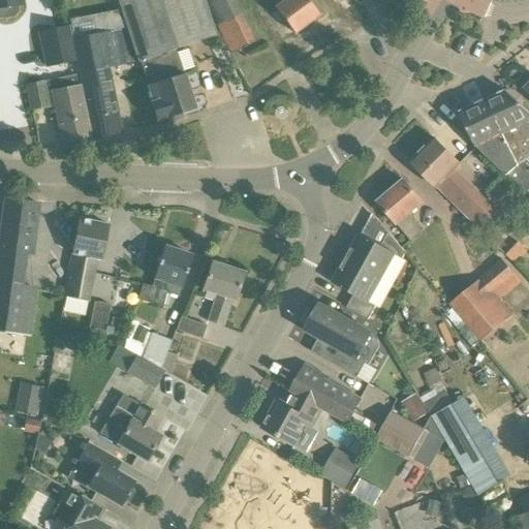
[(0,0),(0,19),(1,20),(14,18),(19,12),(18,6),(23,6),(22,0),(0,0)]
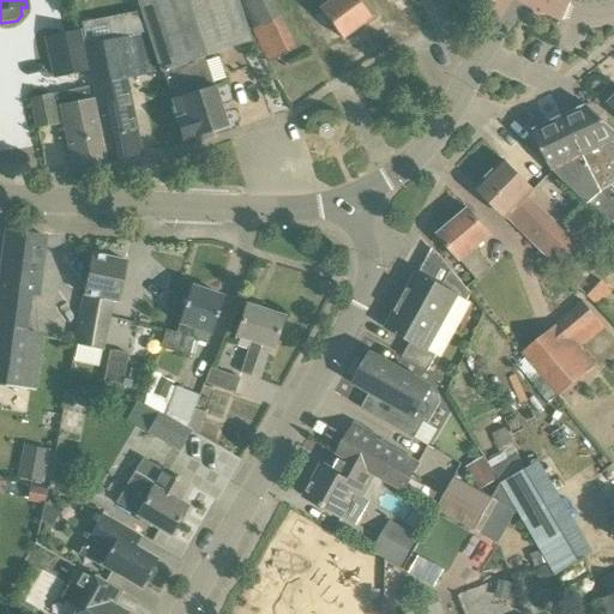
[(239,4),(238,0),(137,0),(151,43),(161,73),(163,73),(205,59),(252,43),(239,4)]
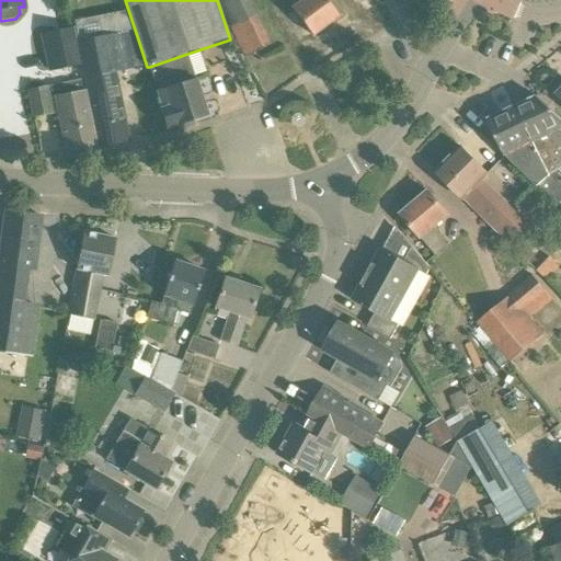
[(331,2),(329,0),(305,0),(293,10),(313,36),(340,18),(329,3),(331,2)]
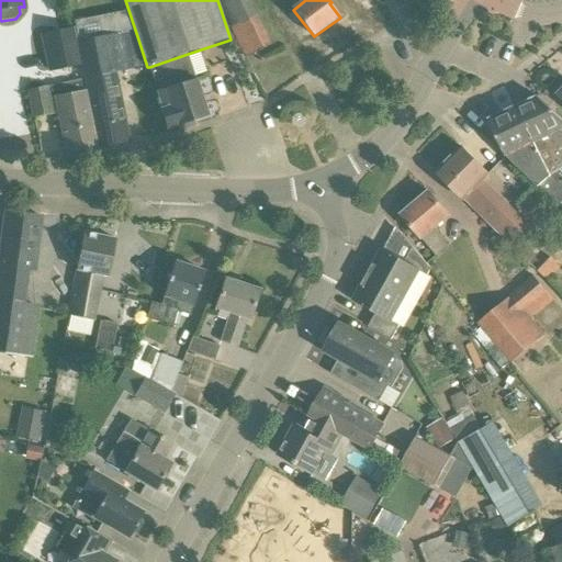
[(77,26),(87,79),(101,147),(130,142),(116,74),(145,68),(138,40),(136,40),(135,32),(108,37),(104,21),(77,26)]
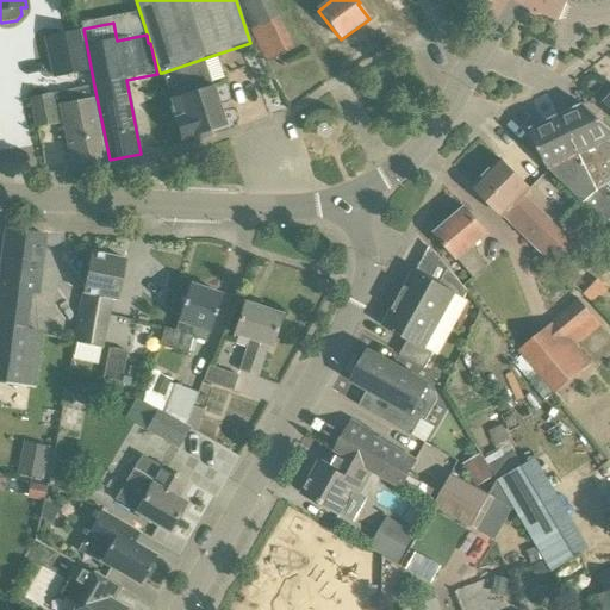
[(81,31),(48,38),(56,75),(89,69),(81,31)]
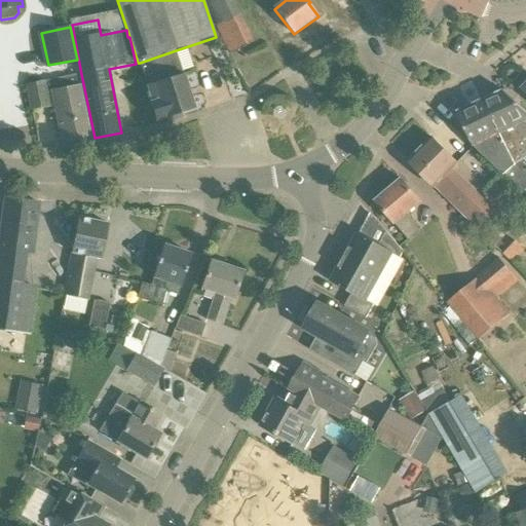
[(168,122),(185,117),(183,113),(195,109),(176,50),(140,63),(154,103),(152,104),(157,120),(165,118),(166,118),(168,122)]
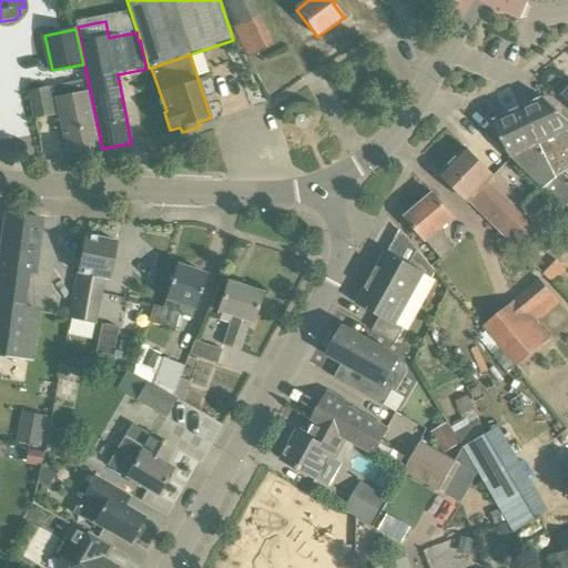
[(99,150),(85,82),(47,90),(47,91),(32,93),(37,118),(54,114),(52,102),(59,100),(69,155),(99,150)]
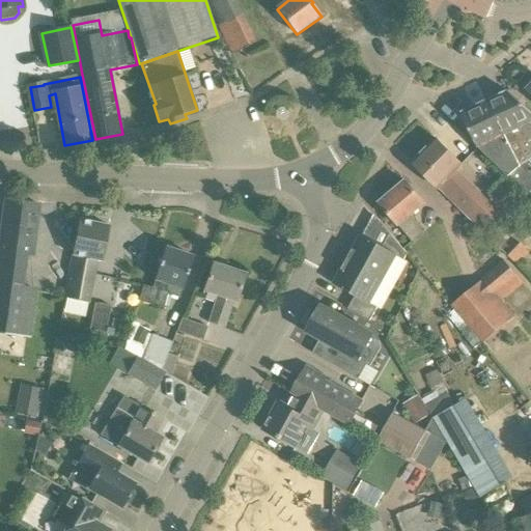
[(530,112),(509,92),(490,102),(516,155),(506,160),(515,171),(522,166),(530,175),(530,174),(530,112)]
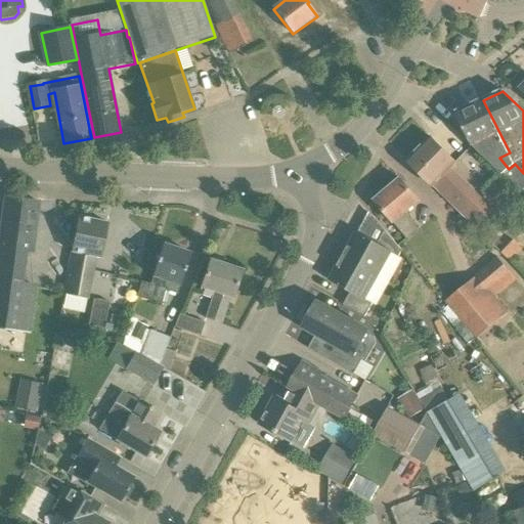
[(510,153),(483,100),(456,113),(473,146),(523,194),(523,172),(523,173),(515,164),(509,169),(499,158),(510,153)]
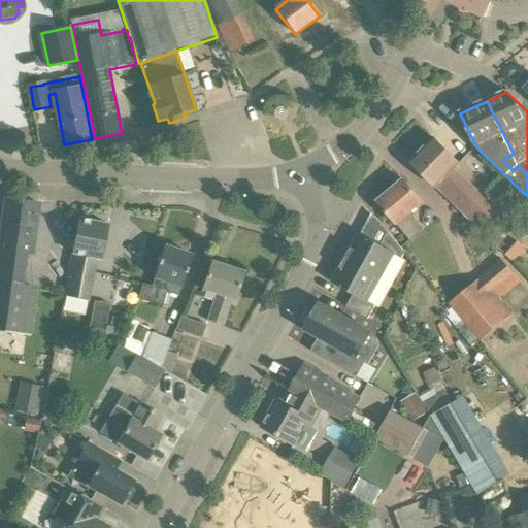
[(452,175),(462,165),(435,139),(411,164),(464,215),(483,232),(499,215),(481,196),(476,200),(452,175)]
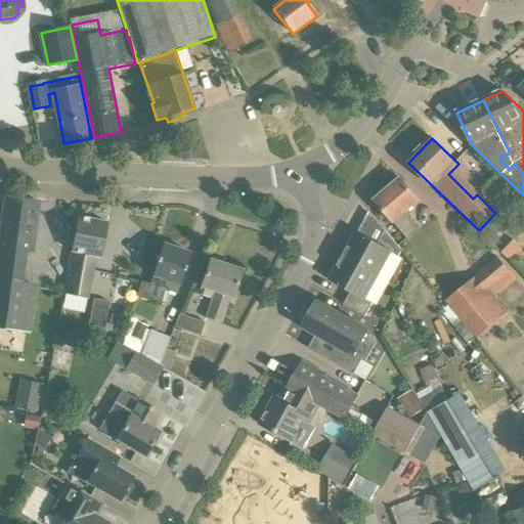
[(407,214),(421,203),(401,179),(376,202),(394,224),(395,224),(408,241),(421,230),(407,214)]
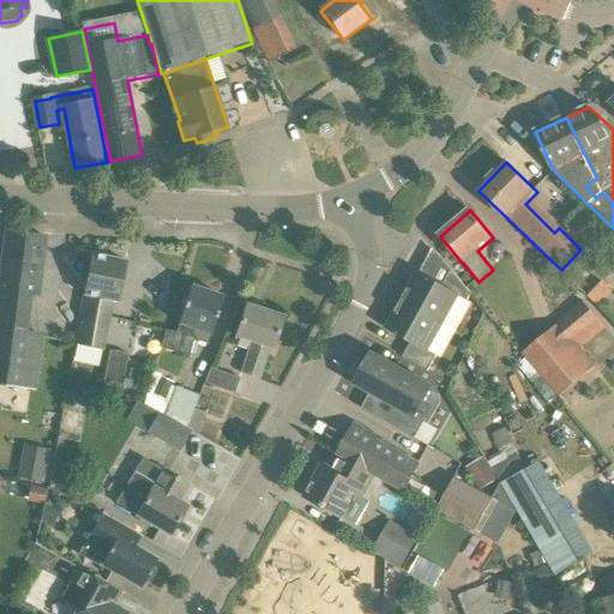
[(44,238),(7,232),(0,281),(0,387),(32,392),(41,336),(23,333),(29,296),(37,298),(44,238)]
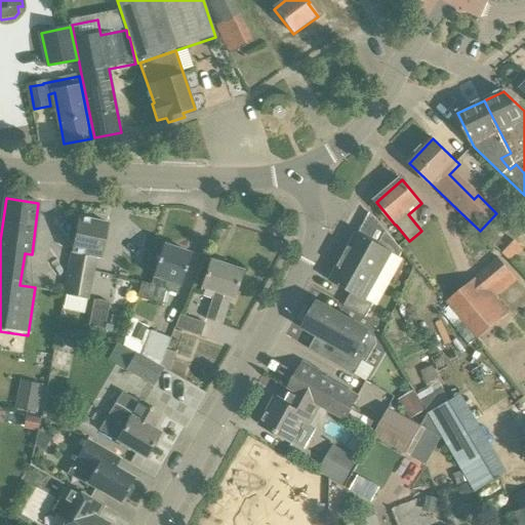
[(73,253),(65,296),(88,300),(97,258),(102,259),(109,225),(79,218),(72,253),(73,253)]
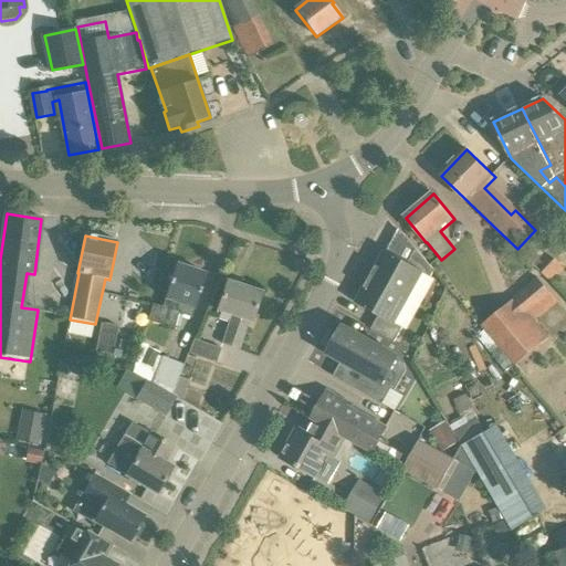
[(386,251),(370,278),(409,299),(423,273),(431,278),(435,271),(417,249),(408,263),(386,251)]
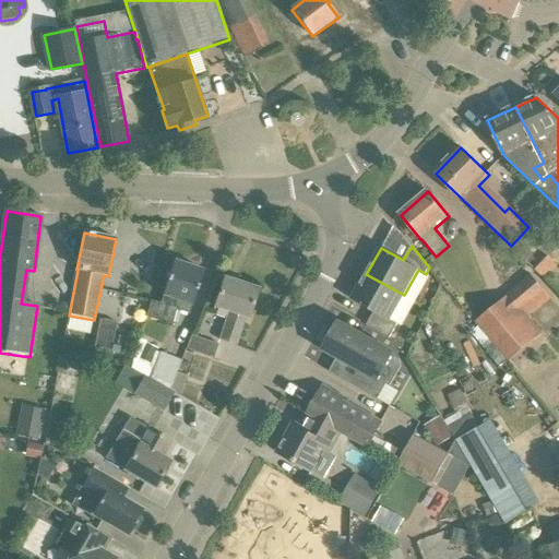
[(557,266),(547,257),(534,270),(545,280),(557,266)]
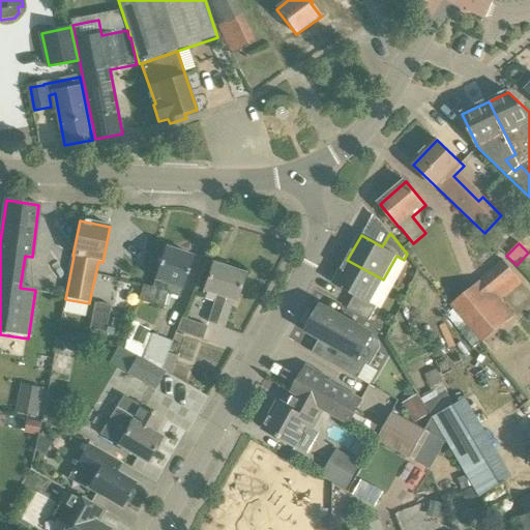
[(153,289),(144,286),(139,301),(164,310),(168,294),(180,298),(194,258),(166,248),(155,280),(155,281),(153,289)]
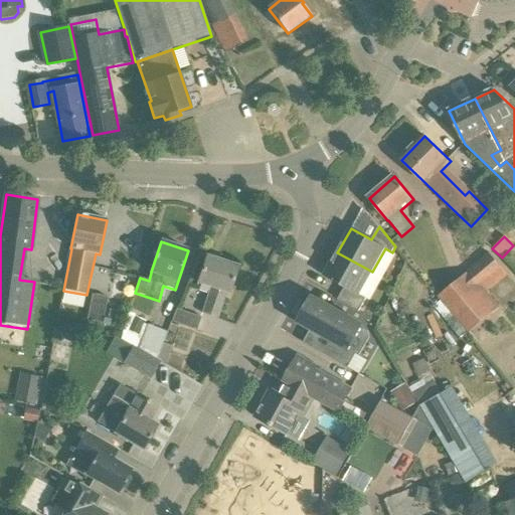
[(360,294),(372,272),(337,252),(324,276),(345,288),(338,300),(359,312),(367,298),(360,294)]
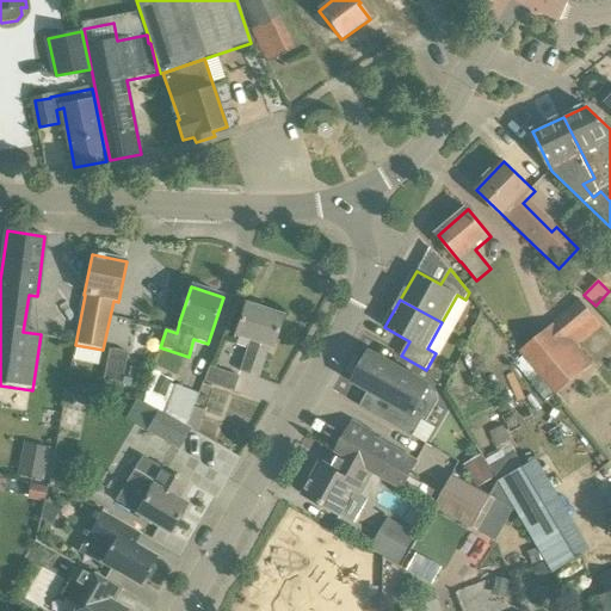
[(520,351),(557,395),(592,365),(576,346),(603,325),(581,300),(520,351)]
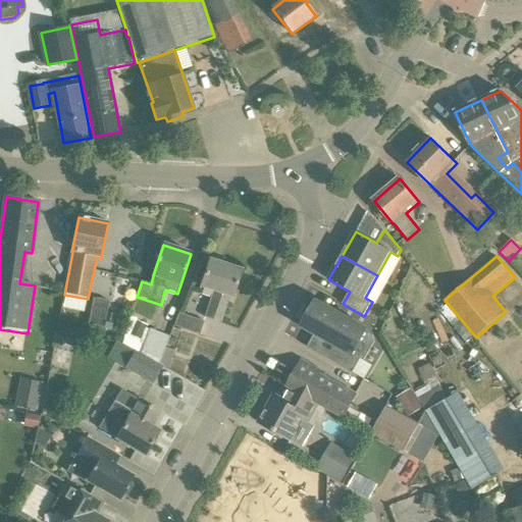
[(211,260),(202,288),(215,292),(206,318),(221,323),(230,297),(232,298),(242,271),(211,260)]
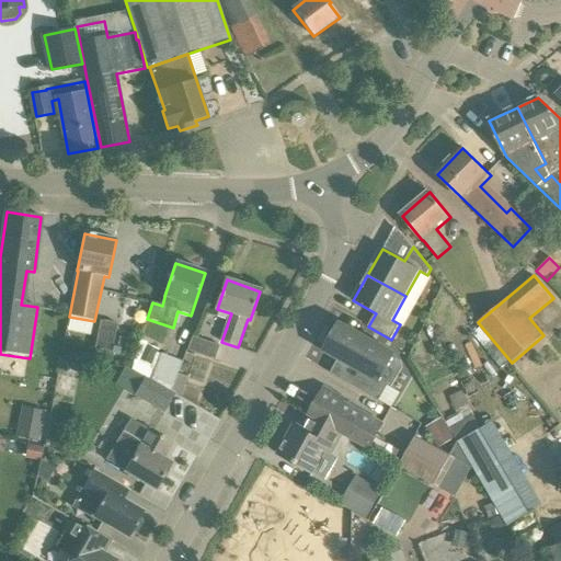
[(94,350),(112,354),(117,325),(101,322),(94,350)]
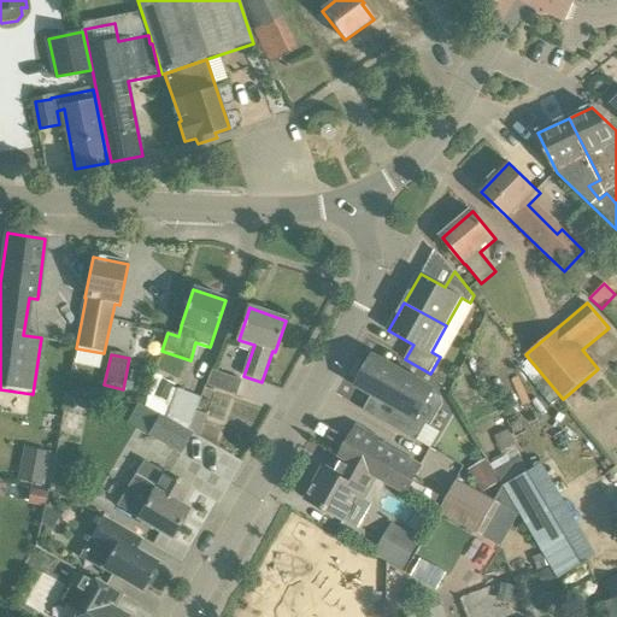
[(441,397),(434,392),(435,389),(375,357),(358,387),(386,403),(377,418),(418,441),(428,424),(432,427),(444,405),(441,397)]
